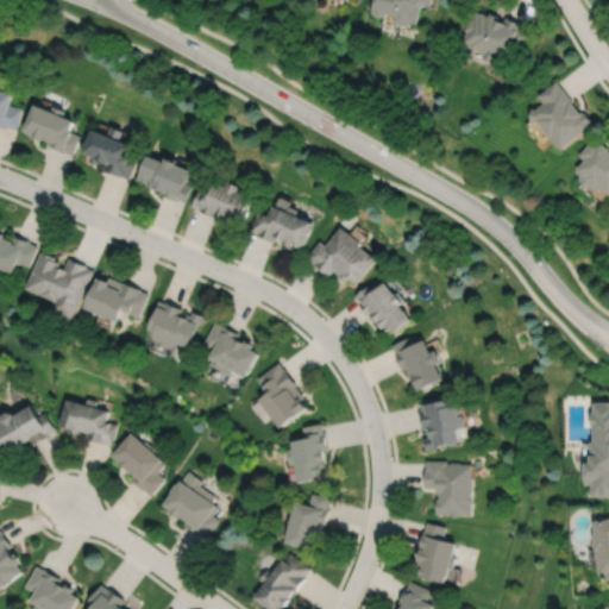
[(382,14),(385,16),(385,12),(395,14),(394,20),(408,24),(409,20),(416,22),(421,1),(431,4),(431,0),(374,0),(371,12),(375,12),(375,14),(381,16),(382,14)]
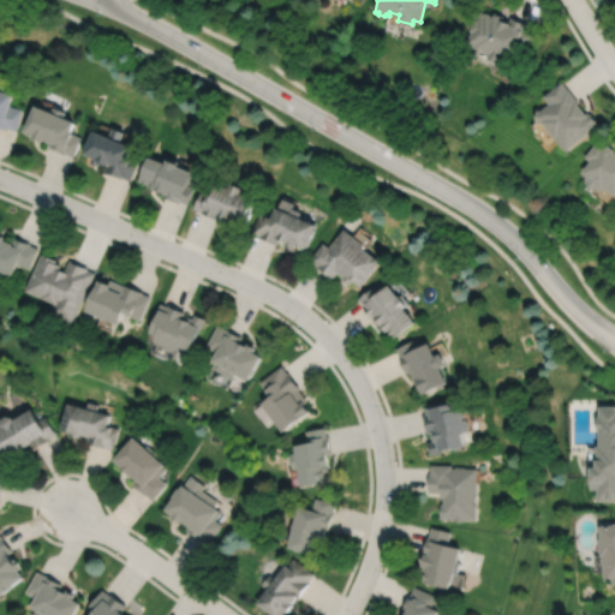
[(481,10),(477,17),(476,17),(470,29),(472,30),(466,42),(477,47),(477,46),(489,52),(487,57),(499,61),(503,53),(511,57),(517,43),(527,48),(536,30),(526,25),(527,23),(512,16),(509,21),(503,17),(505,15),(496,11),(494,15),(487,11),(485,12),(481,10)]
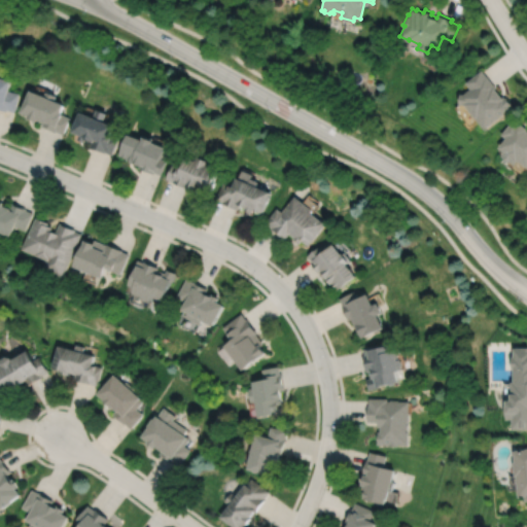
[(0,108),(7,110),(7,109),(15,111),(20,93),(8,90),(11,78),(2,76),(3,70),(0,69),(0,108)]
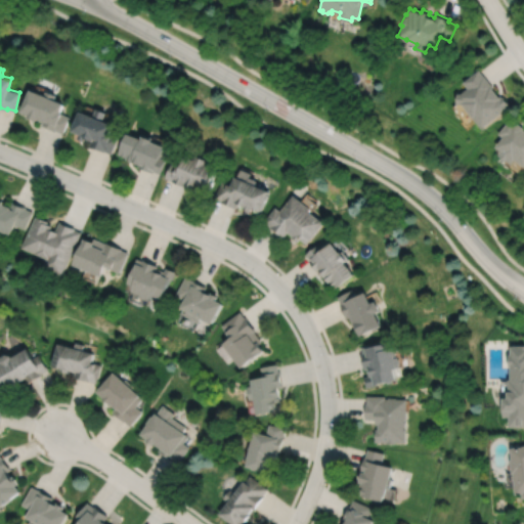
[(463,102),(482,127),(510,105),(508,104),(510,103),(504,95),(501,96),(500,95),(499,95),(493,87),(484,75),(479,69),(463,82),(468,88),(462,93),(457,92),(456,102),(463,102)]
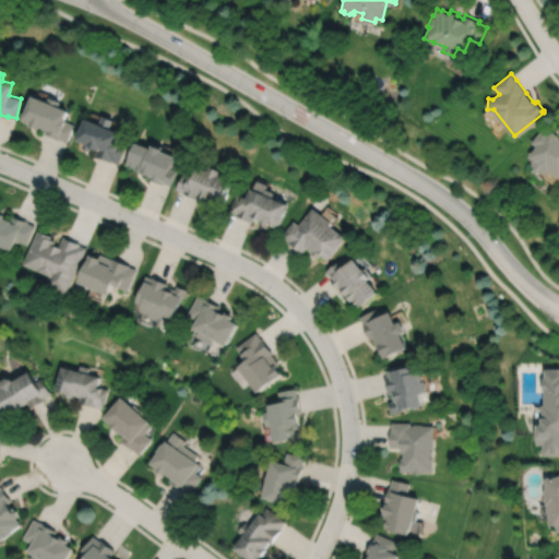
[(33,94),(23,118),(32,121),(30,125),(39,129),(40,126),(47,129),(45,133),(60,140),(60,139),(68,142),(75,125),(68,121),(68,119),(66,118),(69,109),(58,105),(60,100),(49,96),(48,100),(33,94)]
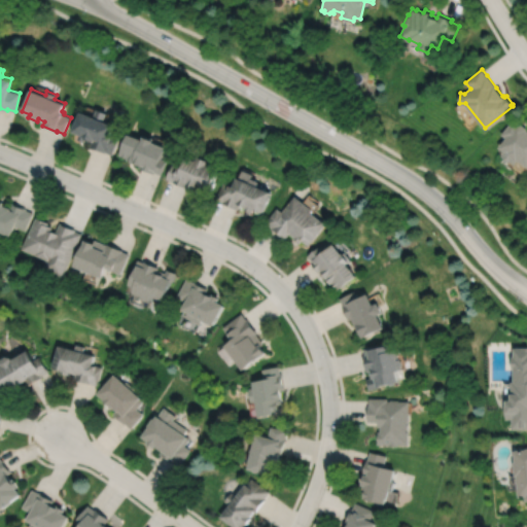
[(80,110),(72,130),(81,134),(79,139),(86,142),(89,138),(94,140),(91,146),(106,152),(106,151),(113,154),(120,138),(111,134),(115,125),(105,119),(108,112),(98,108),(95,115),(82,110),(82,111),(80,110)]
